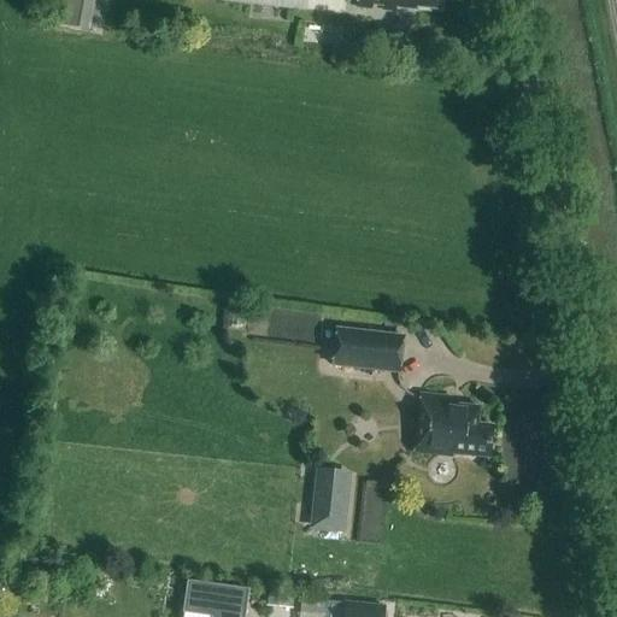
[(57,0),(54,22),(82,28),(87,0),(57,0)]
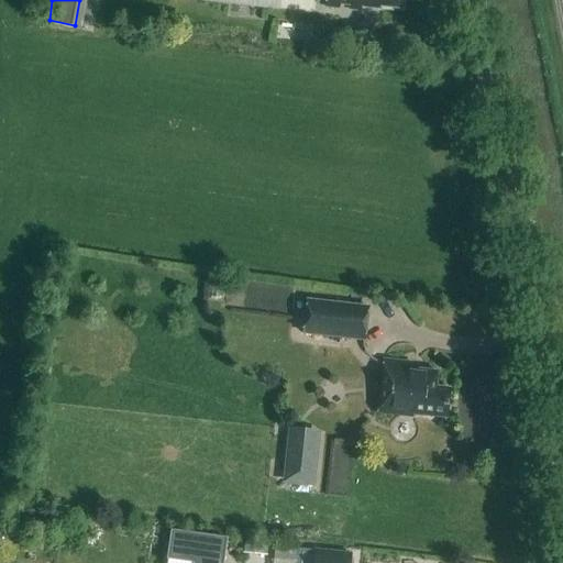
[(326,0),(326,7),(357,10),(363,7),(376,8),(379,6),(400,9),(401,0),(326,0)]
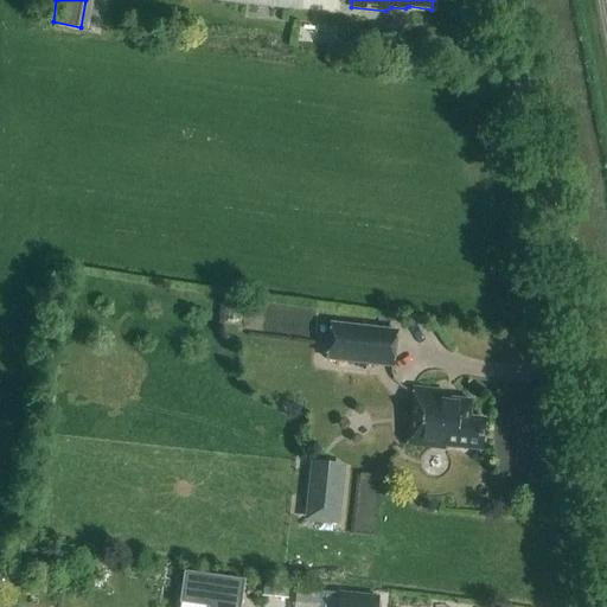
[(315,337),(320,306),(251,295),(247,325),(315,337)]
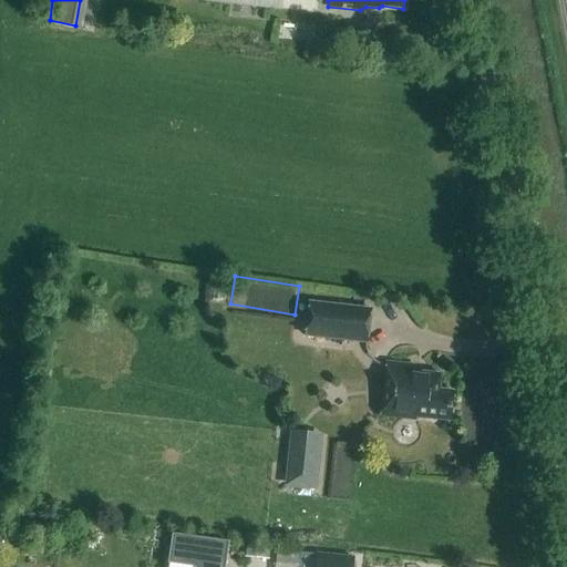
[(367,343),(371,309),(307,301),(303,336),(367,343)]
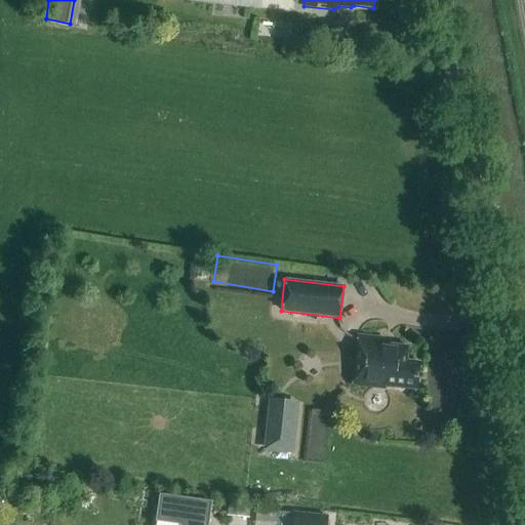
[(407,361),(408,347),(384,345),(384,338),(358,336),(353,386),(385,389),(385,387),(416,390),(419,363),(407,361)]
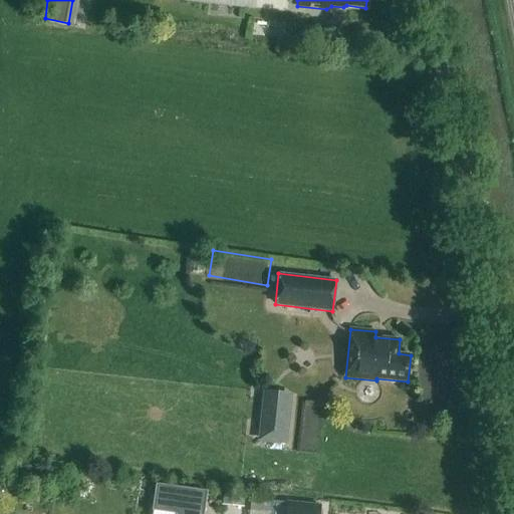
[(287,401),(266,399),(262,437),(283,440),(287,401)]
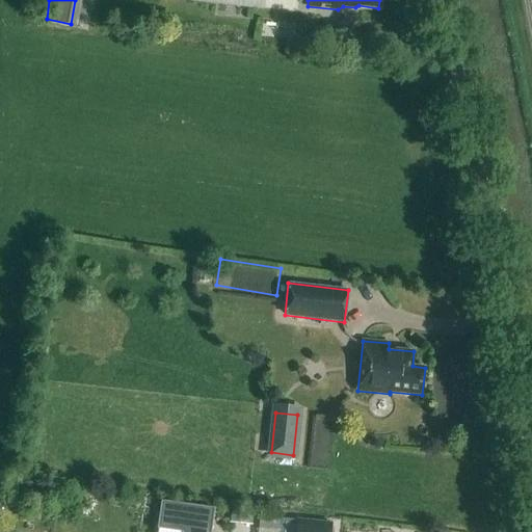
[(210,531),(214,507),(164,500),(161,525),(186,529),(185,531),(210,531)]
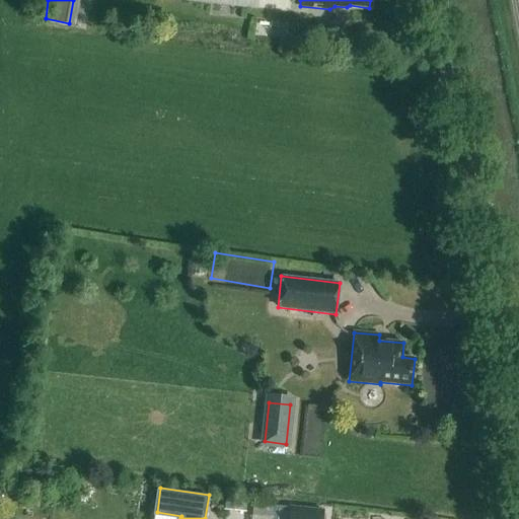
[(321,518),(323,510),(274,506),(273,518),(321,518)]
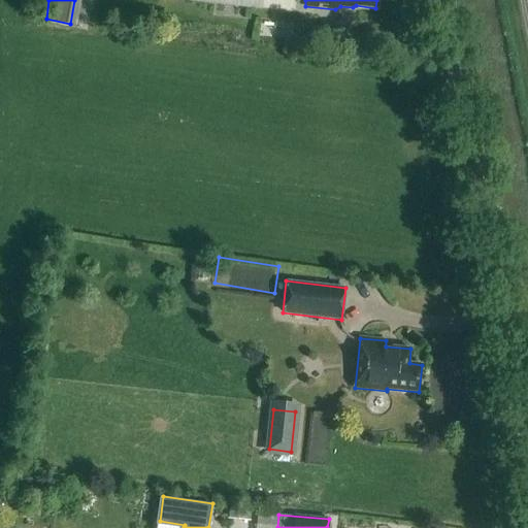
All buildings are outlined.
